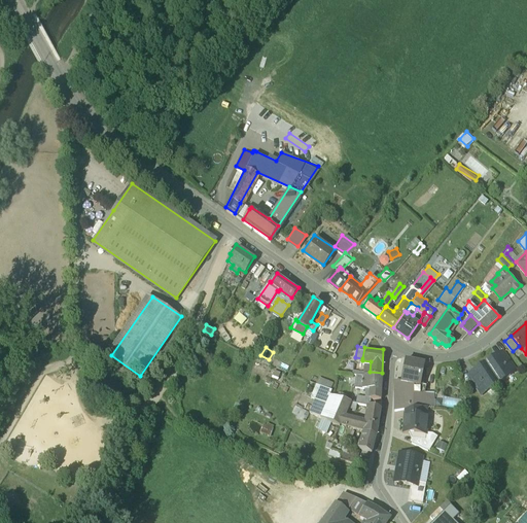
[(515,368),(502,349),(497,353),(510,371),(515,368)]
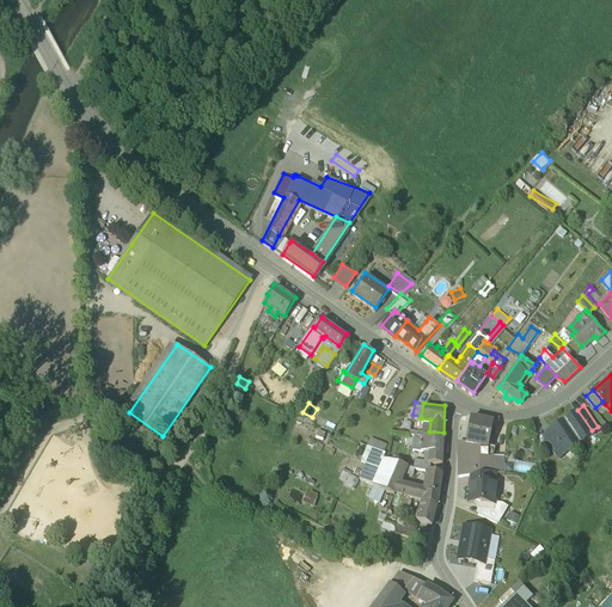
[(577,409),(563,418),(579,440),(593,431),(592,430),(577,410),(577,409)]
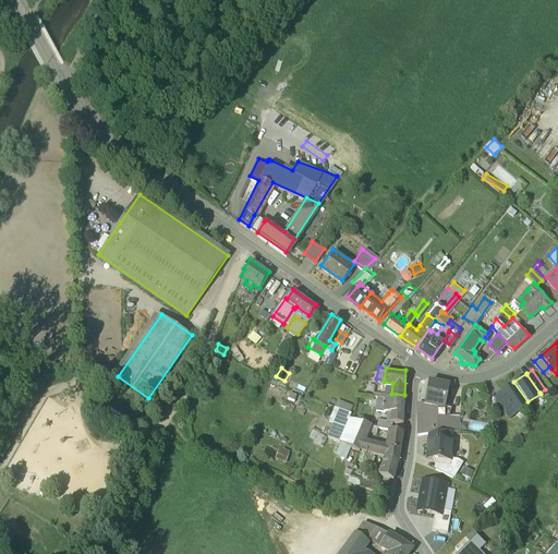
[(449,382),(429,377),(425,400),(424,401),(445,405),(449,382)]
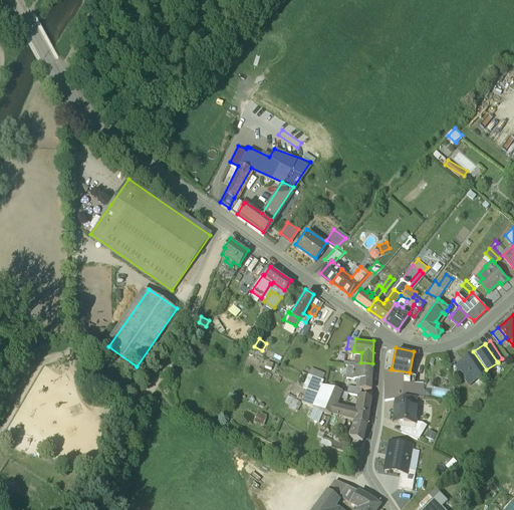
[(473,351),(462,359),(474,377),(486,369),(473,351)]
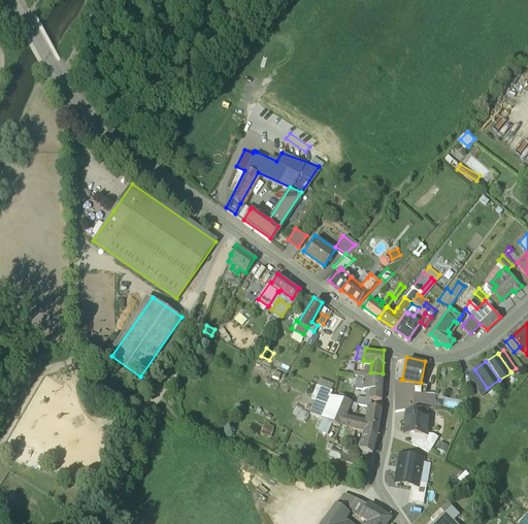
[(474,369),(469,373),(482,391),(487,388),(474,369)]
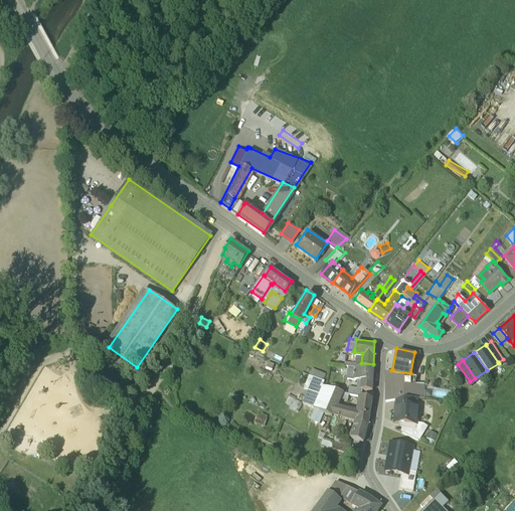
[(355,362),(355,364),(354,376),(357,376),(356,385),(361,386),(362,386),(372,387),(373,364),(361,363),(355,362)]
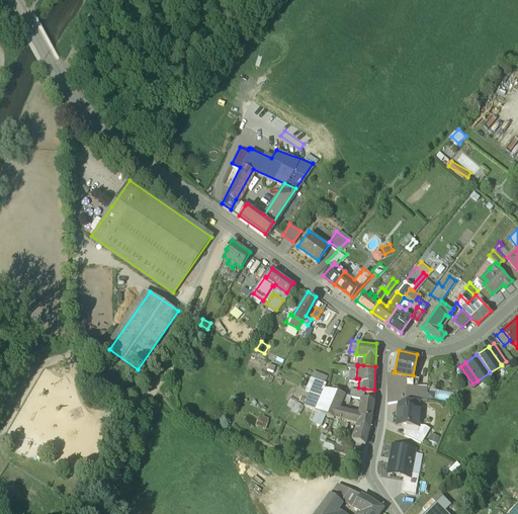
[(315,367),(312,375),(326,381),(329,373),(315,367)]
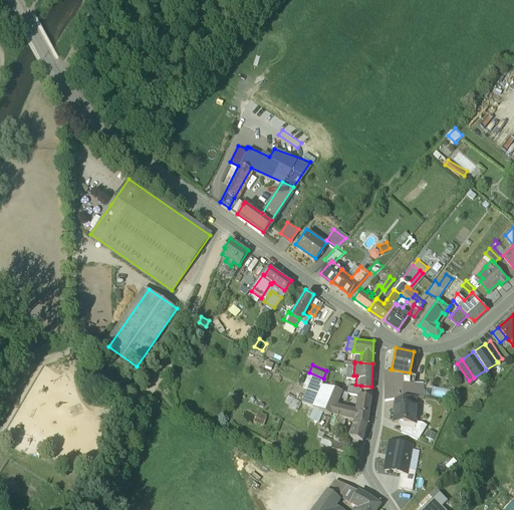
[(410,372),(391,369),(392,368),(384,367),(384,397),(396,396),(411,395),(414,379),(415,373),(410,372)]
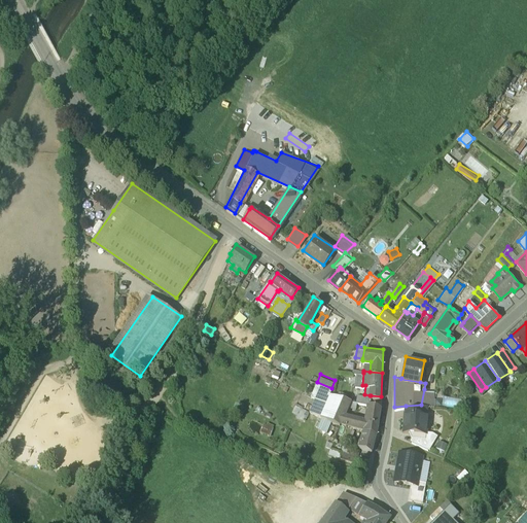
[(310,410),(326,418),(340,423),(340,421),(346,423),(346,424),(347,424),(347,423),(348,423),(350,415),(344,414),(350,398),(329,393),(331,388),(317,382),(311,395),(316,397),(310,410)]
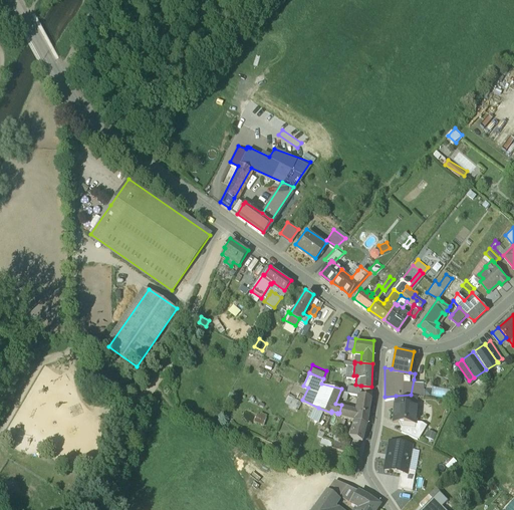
[(424,379),(414,379),(411,395),(414,395),(424,394),(424,379)]
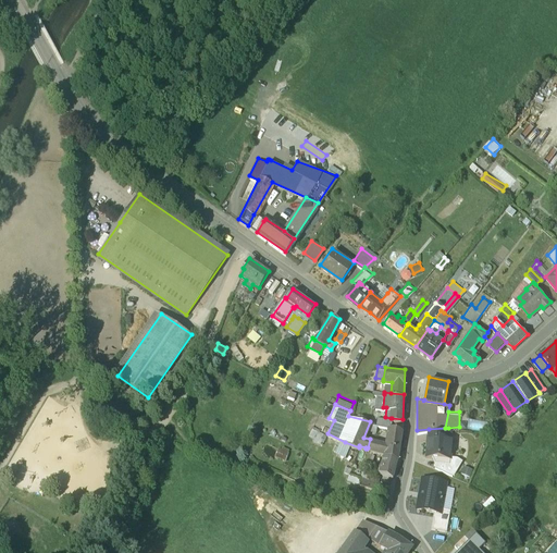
[(385,417),(378,416),(376,424),(391,426),(392,418),(391,418),(385,417)]
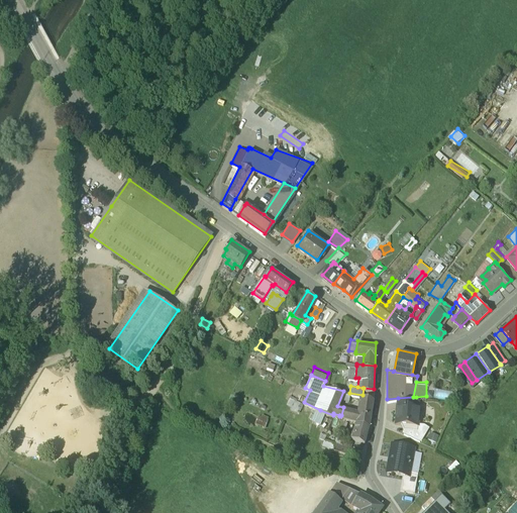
[(297,398),(291,395),(287,404),(291,406),(290,408),(299,412),(303,403),(296,399),(297,398)]
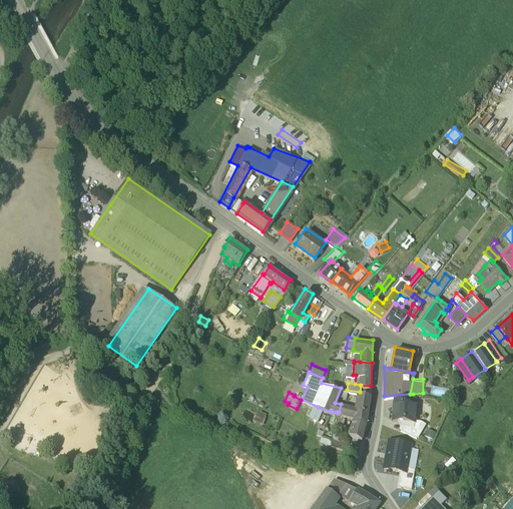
[(370,395),(360,392),(357,402),(356,408),(341,404),(339,412),(354,416),(355,416),(366,421),(370,395)]
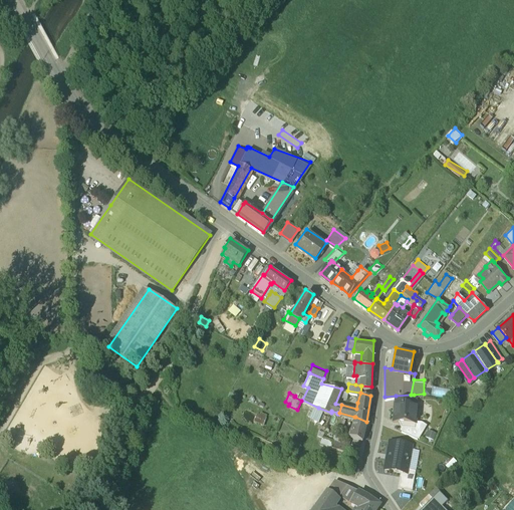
[(411,395),(396,396),(395,402),(414,404),(414,395),(411,395)]
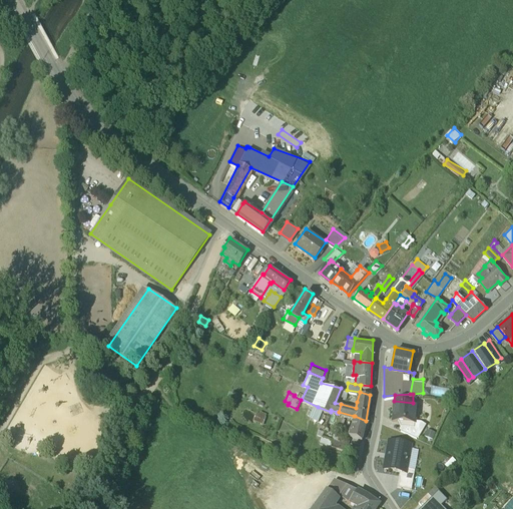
[(394,401),(393,402),(394,402),(393,418),(392,418),(403,419),(414,420),(416,403),(413,403),(394,401)]
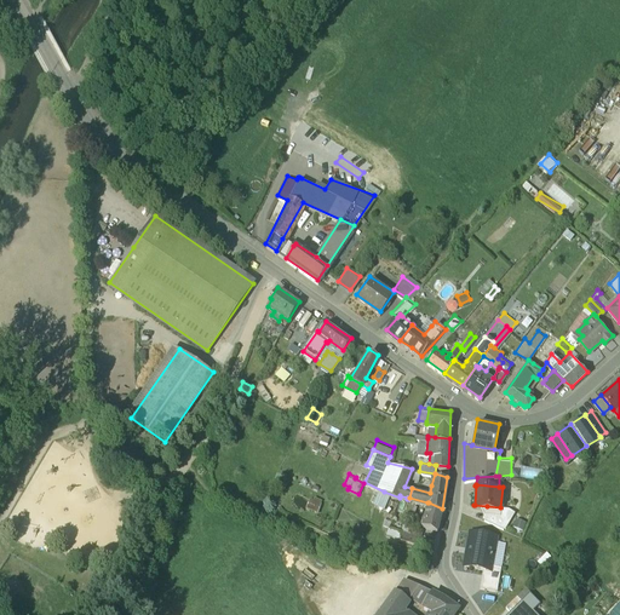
[(317,511),(322,499),(315,496),(314,499),(309,498),(305,507),(317,511)]
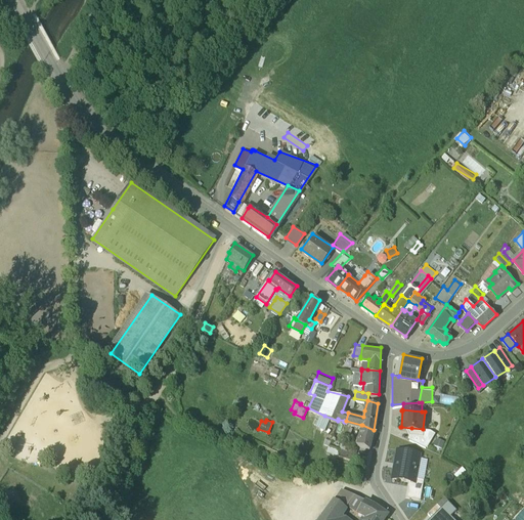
[(362,425),(361,425),(355,442),(369,447),(374,430),(362,425)]
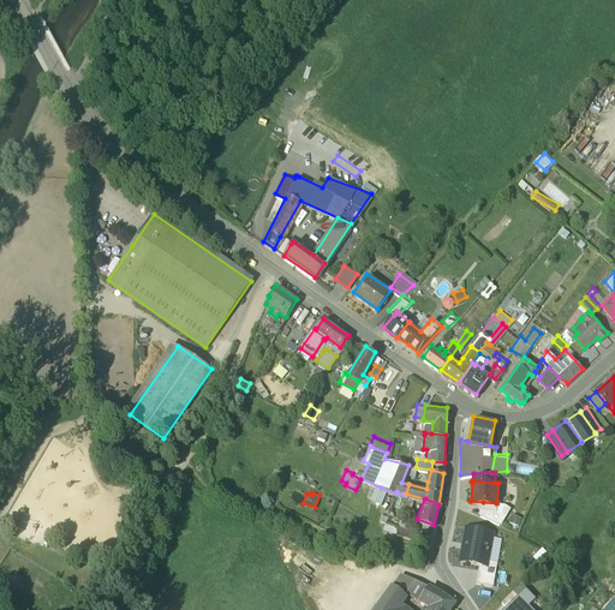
[(496,503),(483,502),(483,507),(479,514),(499,522),(509,507),(505,503),(496,503)]
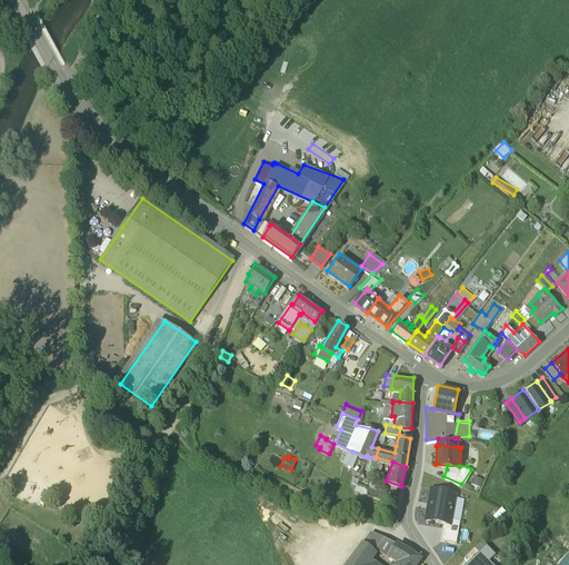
[(371,478),(369,486),(357,483),(355,491),(383,498),(388,483),(371,478)]
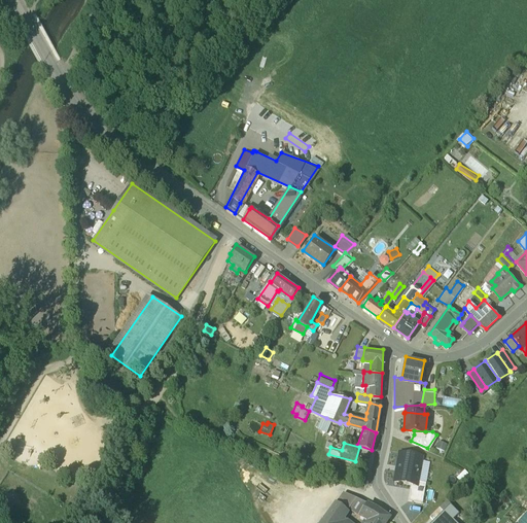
[(421,455),(399,451),(394,479),(411,482),(417,483),(417,479),(421,455)]
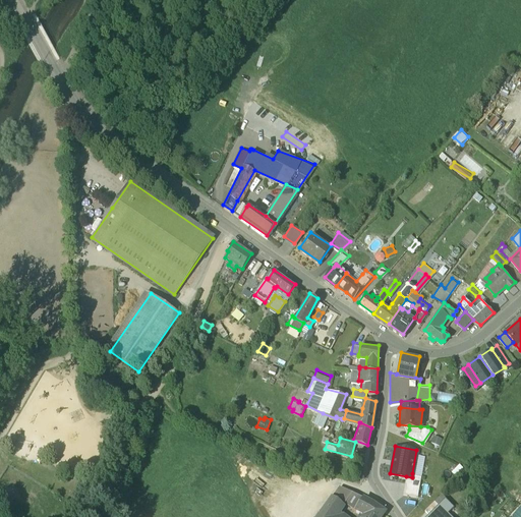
[(403,492),(417,495),(421,474),(412,473),(412,477),(406,476),(403,492)]
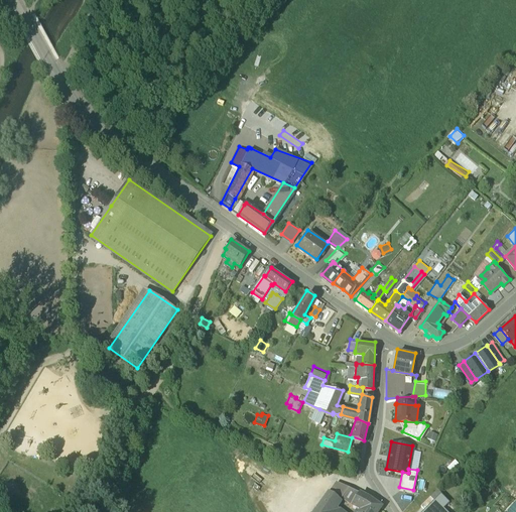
[(360,491),(336,480),(329,490),(340,498),(342,496),(352,503),(360,491)]
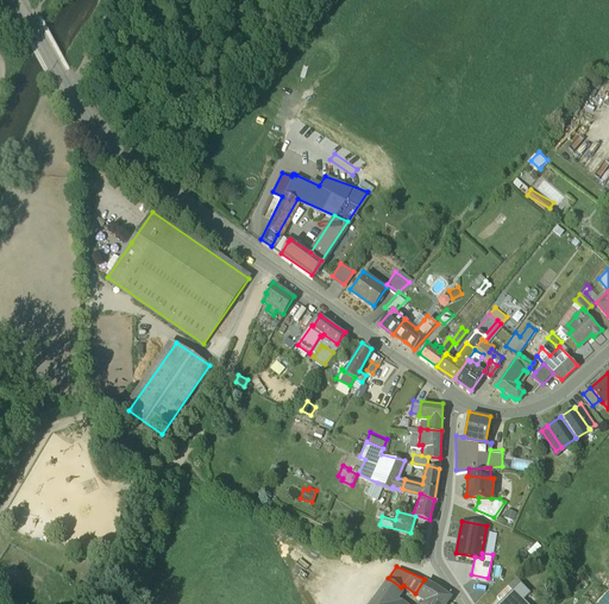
[(388,578),(369,603),(393,603),(391,602),(396,595),(401,587),(388,578)]
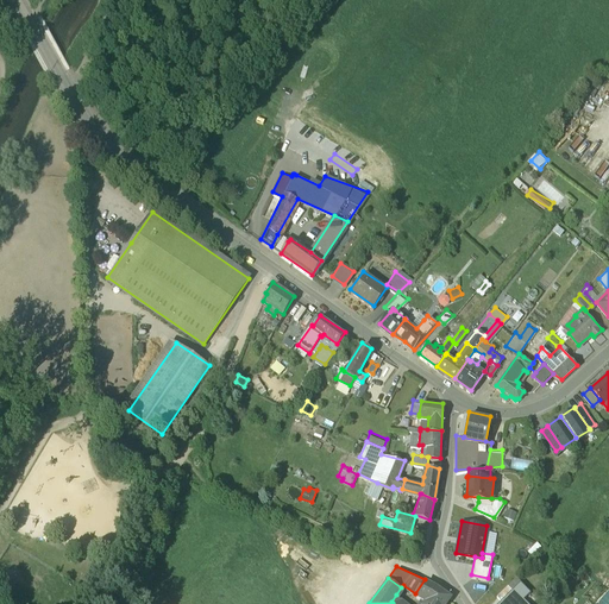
[(435,585),(425,579),(415,593),(421,597),(419,602),(422,603),(443,603),(450,595),(435,585)]
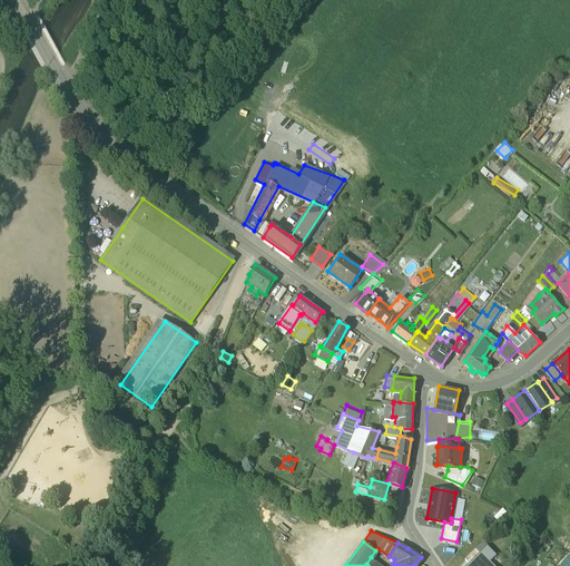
[(469,562),(464,565),(494,565),(490,560),(497,554),(487,545),(469,562)]
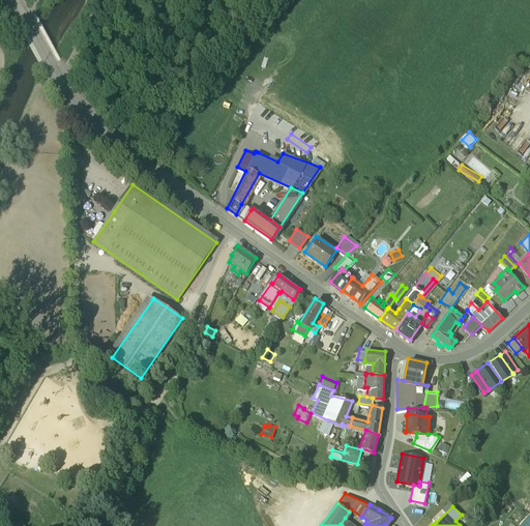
[(442,508),(432,518),(436,522),(446,513),(442,508)]
